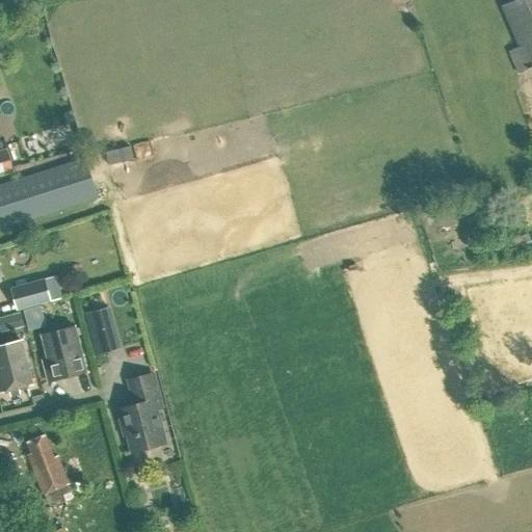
[(531,0),(514,0),(500,6),(517,47),(507,52),(516,74),(531,67),(531,0)]
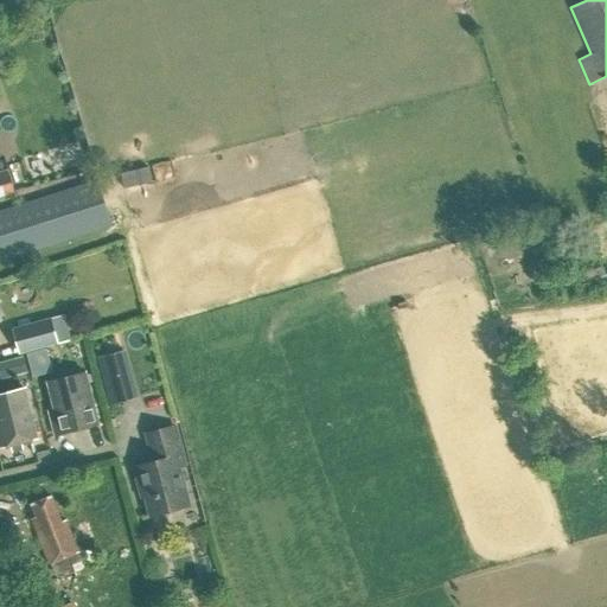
[(0,185),(11,181),(5,164),(0,164),(0,185)]
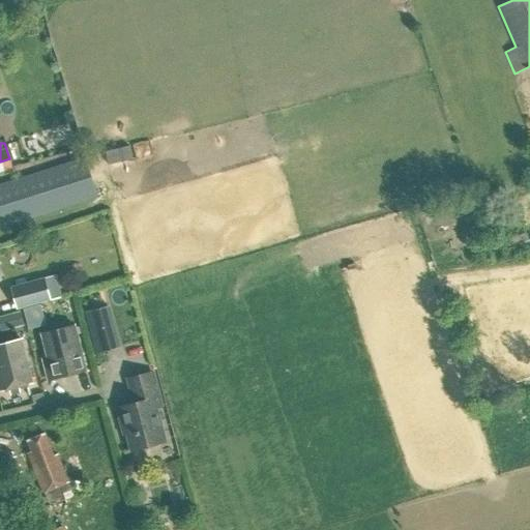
[(0,181),(0,229),(97,198),(85,155),(0,181)]
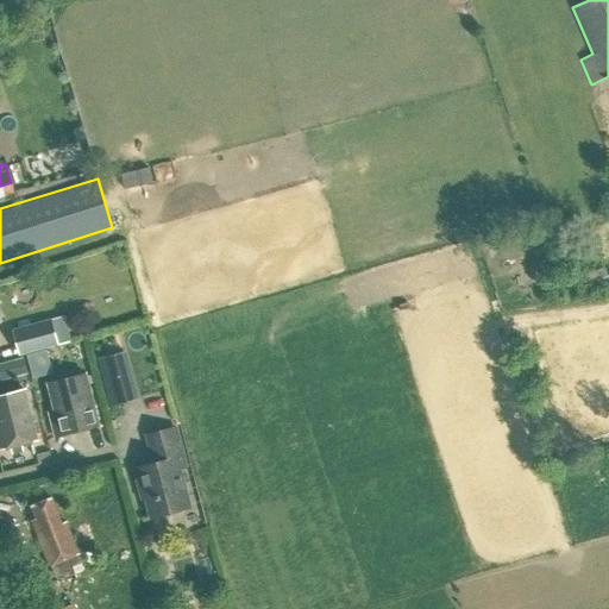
[(608,268),(589,274),(592,289),(608,284),(608,268)]
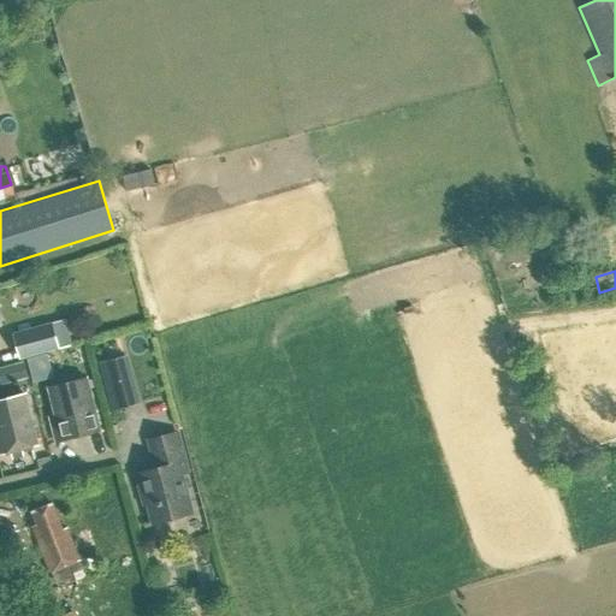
[(12,333),(18,359),(59,348),(52,323),(12,333)]
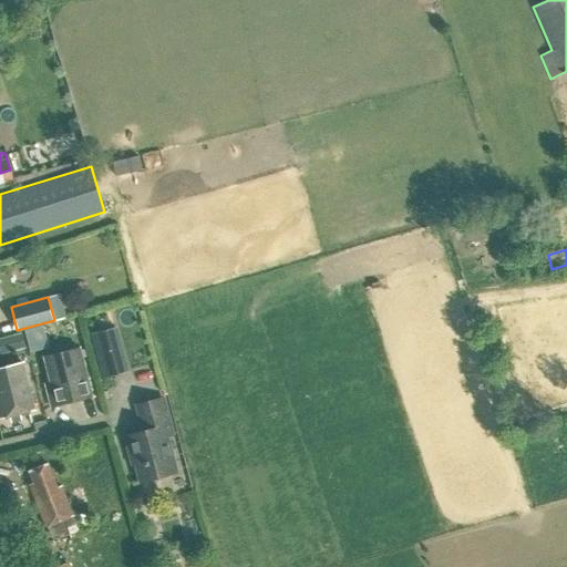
[(43,326),(26,331),(31,352),(49,348),(43,326)]
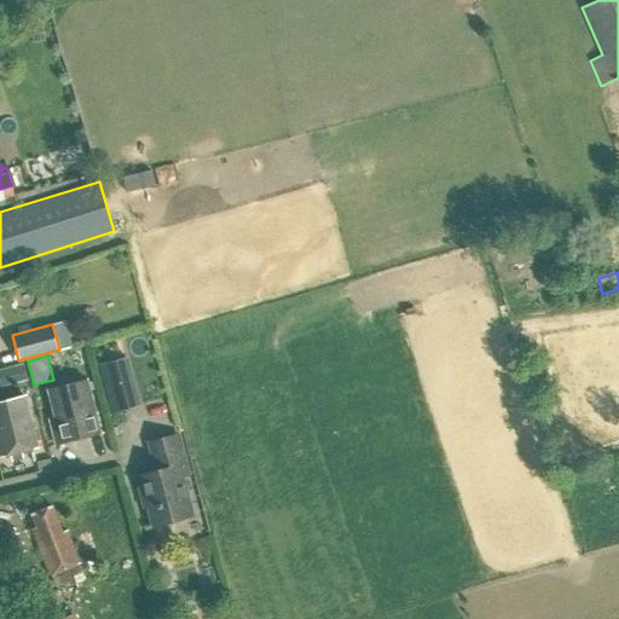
[(100,365),(109,393),(126,389),(117,360),(100,365)]
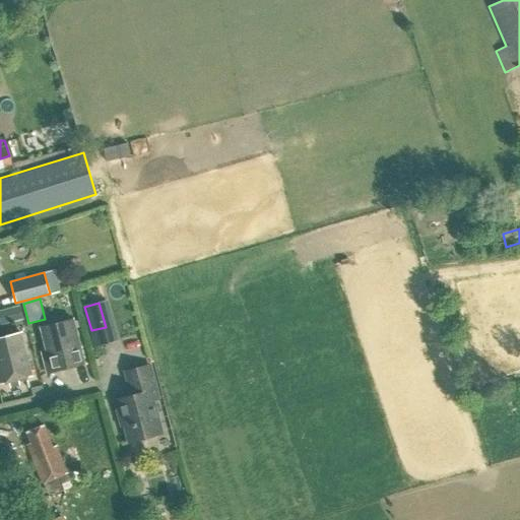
[(5,309),(8,323),(26,319),(23,305),(5,309)]
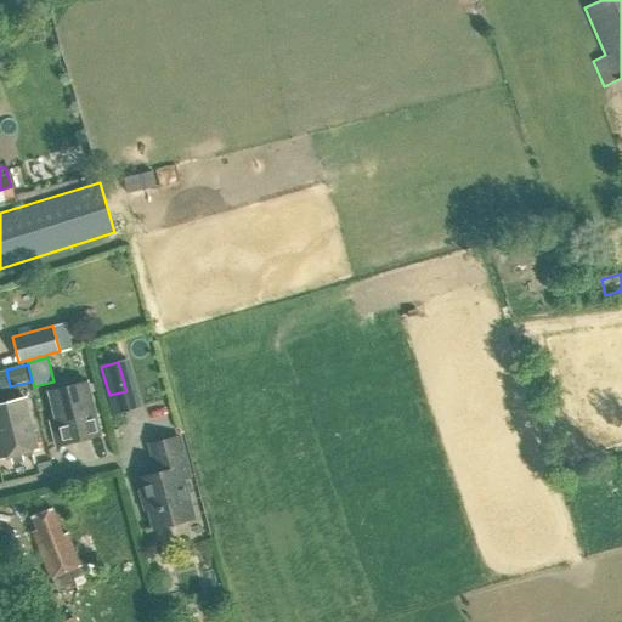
[(56,420),(50,422),(56,446),(99,435),(86,383),(49,393),(56,420)]
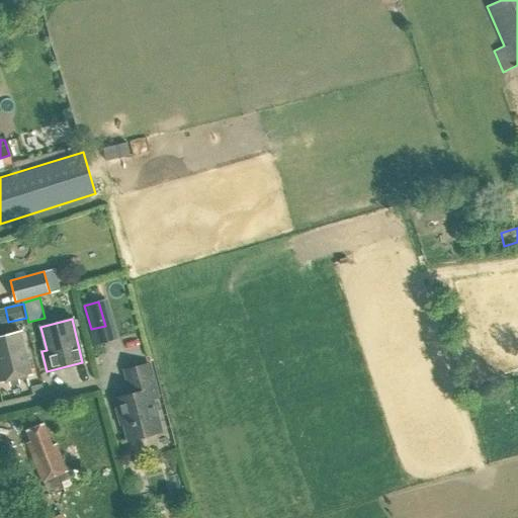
[(0,382),(31,375),(20,332),(0,337),(0,382)]
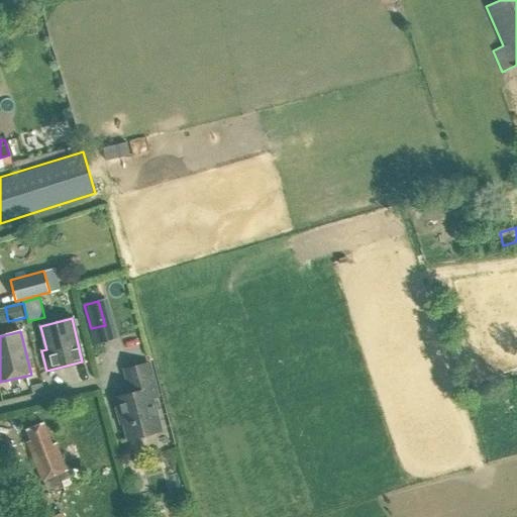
[(124,370),(131,393),(114,398),(119,415),(122,414),(128,439),(160,430),(150,398),(157,396),(147,364),(124,370)]
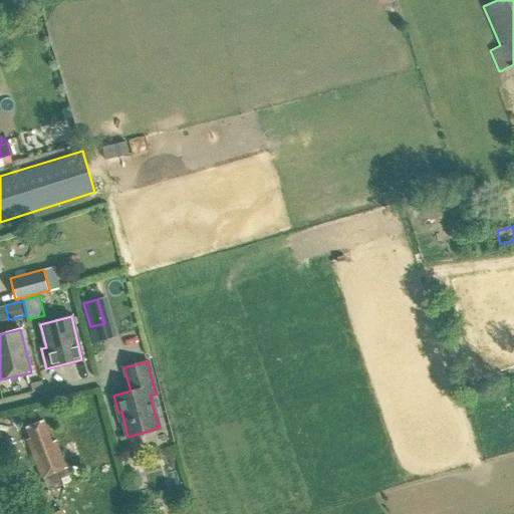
[(32,379),(35,390),(47,387),(43,375),(32,379)]
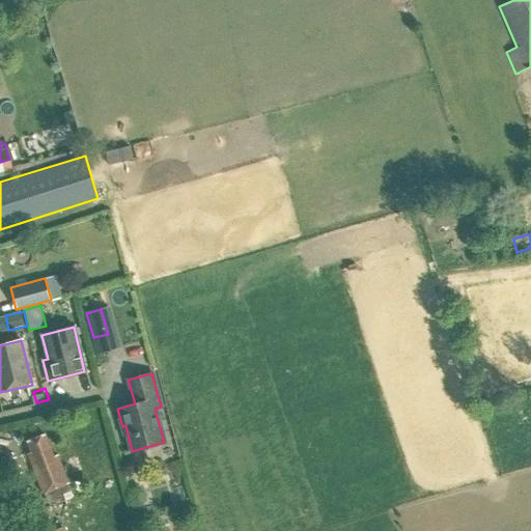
[(45,434),(26,442),(32,457),(28,458),(43,494),(68,483),(57,455),(54,457),(45,434)]
